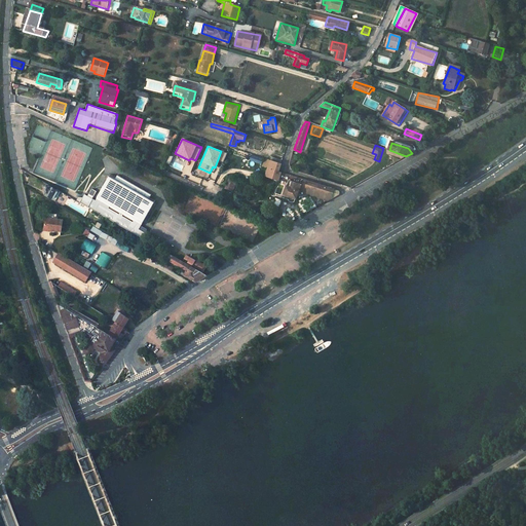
[(261,163),(263,158),(252,154),(250,160),(261,163)]
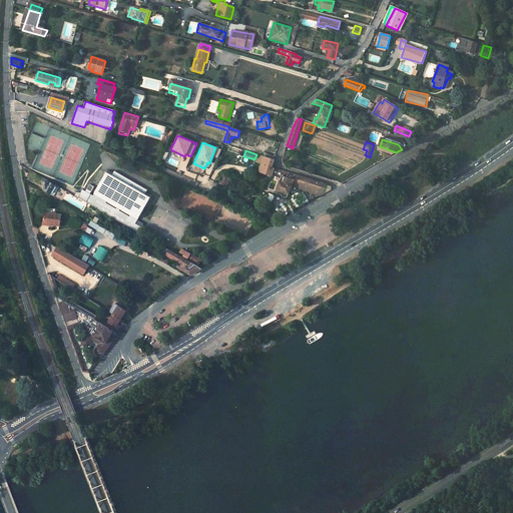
[(264,157),(259,172),(272,176),(275,168),(273,168),(275,161),(274,160),(264,157)]
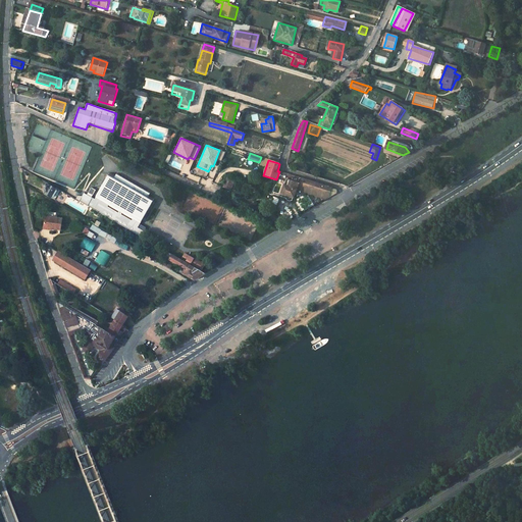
[(283,188),(281,194),(289,196),(294,198),(297,192),(303,194),(305,189),(328,196),(331,189),(282,172),(278,184),(284,186),(283,188)]
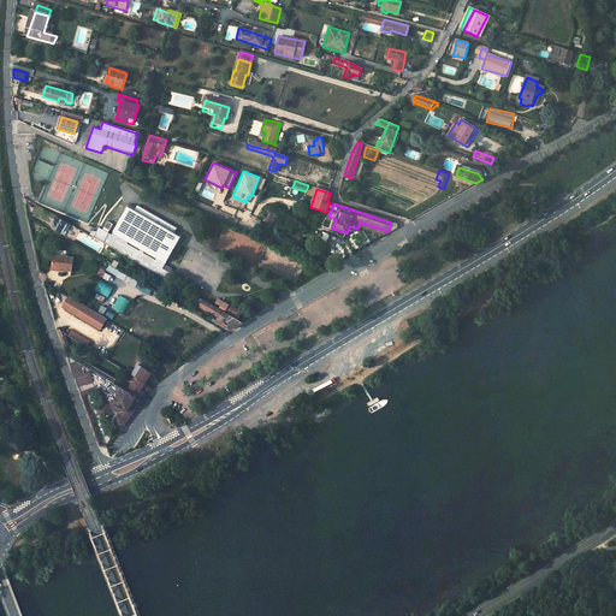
[(122,219),(176,250),(183,236),(178,234),(181,230),(138,207),(136,209),(129,206),(122,219)]
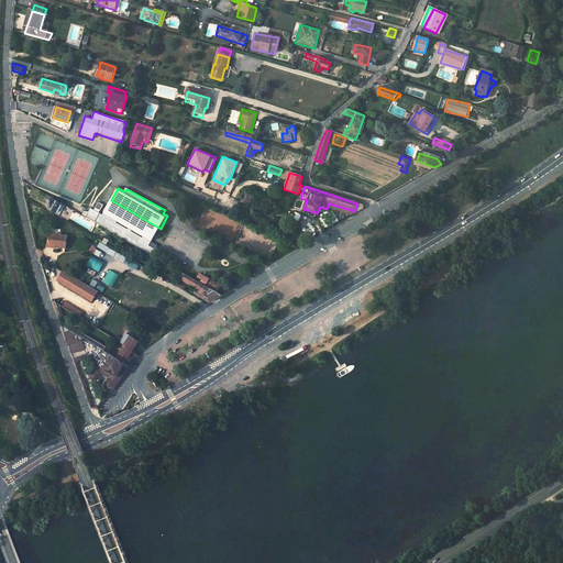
[(241,201),(249,205),(253,194),(245,190),(241,201)]
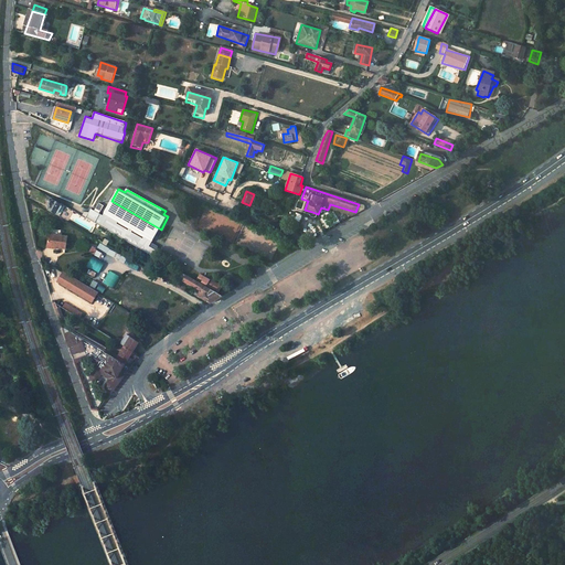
[(55,215),(61,205),(52,200),(50,201),(48,204),(49,205),(51,208),(49,211),(55,215)]
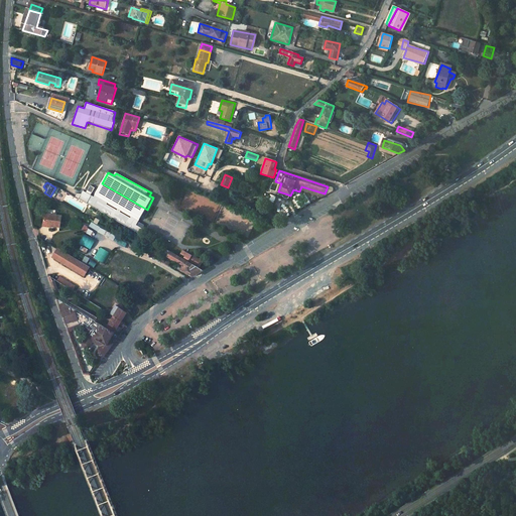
[(147,210),(102,183),(95,196),(94,197),(84,190),(82,192),(79,200),(104,214),(140,235),(143,230),(140,228),(141,227),(142,222),(140,221),(147,210)]
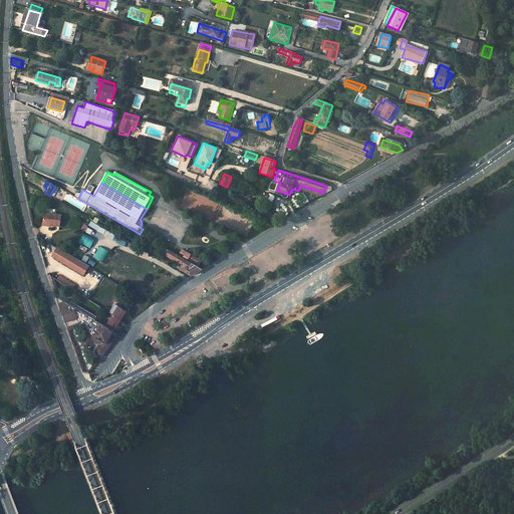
[(46,210),(45,214),(44,223),(49,224),(48,227),(49,227),(50,226),(60,228),(62,217),(55,216),(56,212),(46,210)]
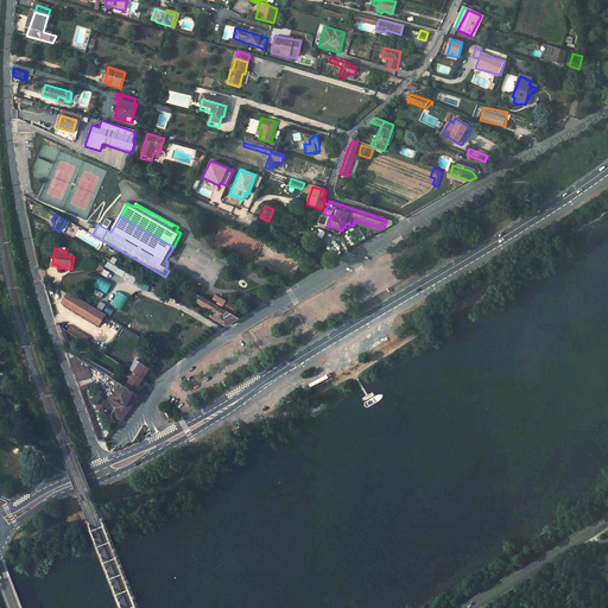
[(134,283),(137,277),(107,263),(105,267),(134,283)]
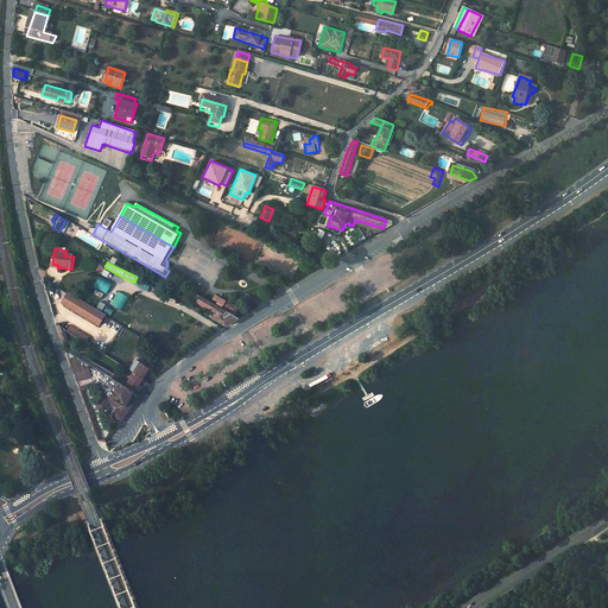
[(99,276),(93,286),(106,293),(112,283),(99,276)]
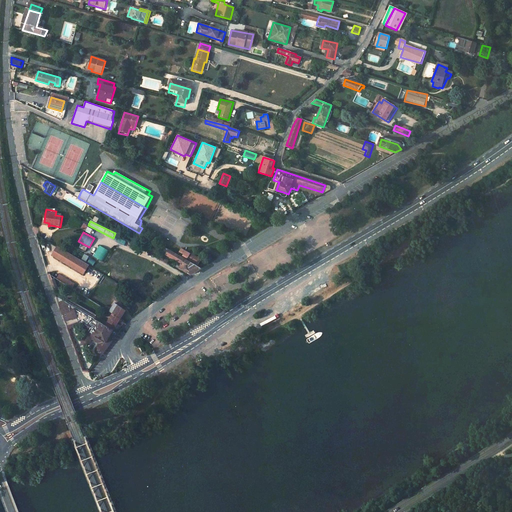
[(152,241),(150,245),(160,250),(162,246),(152,241)]
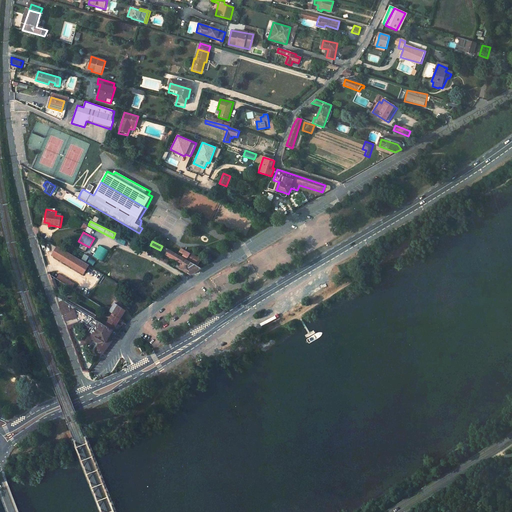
[(180,254),(183,250),(168,241),(165,246),(180,254)]
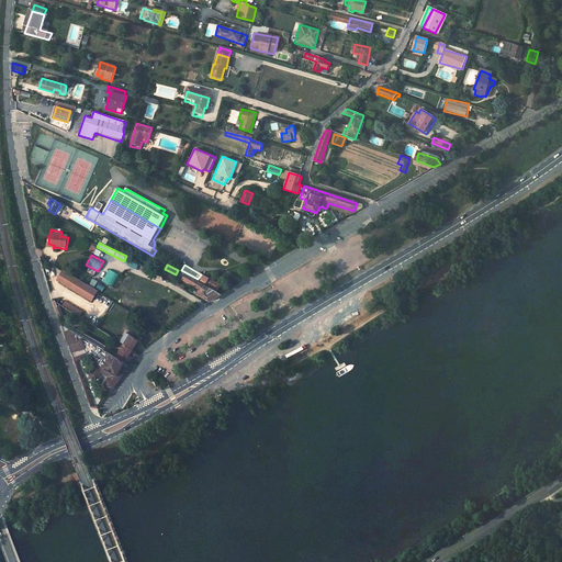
[(102,280),(113,287),(120,274),(109,269),(102,280)]
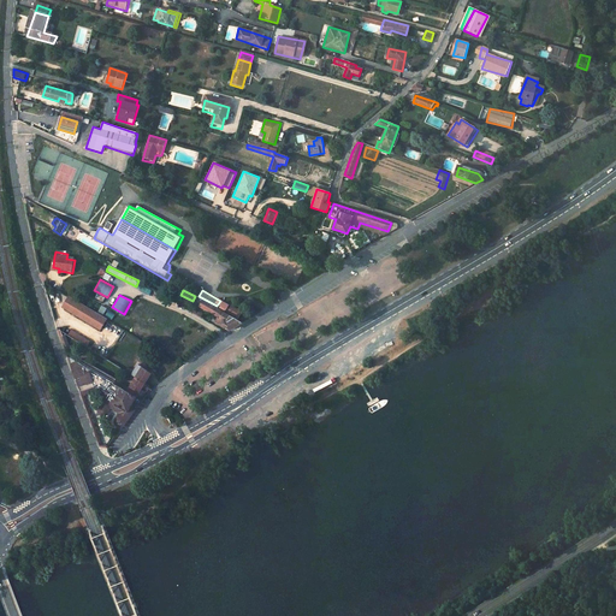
[(71,303),(58,296),(54,303),(66,311),(69,309),(70,311),(72,307),(70,306),(71,303)]
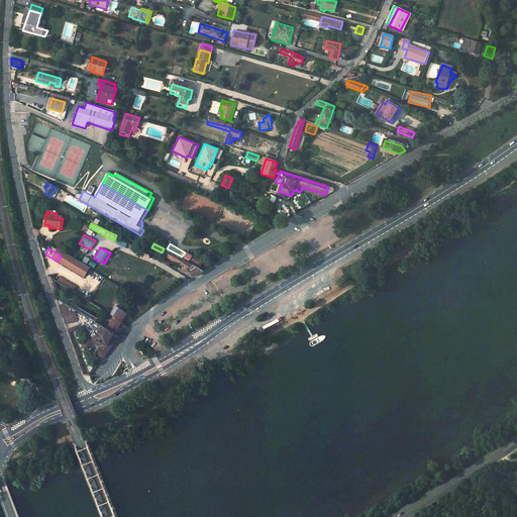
[(166,249),(165,251),(167,252),(161,263),(169,268),(175,255),(166,249)]
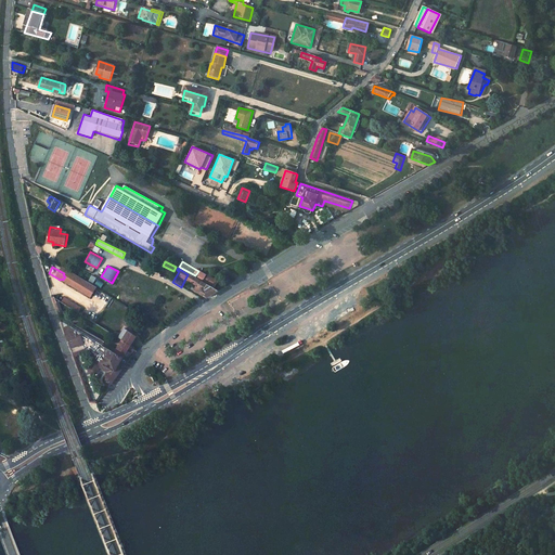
[(204,281),(215,288),(218,282),(201,273),(198,276),(197,276),(196,279),(203,282),(204,281)]
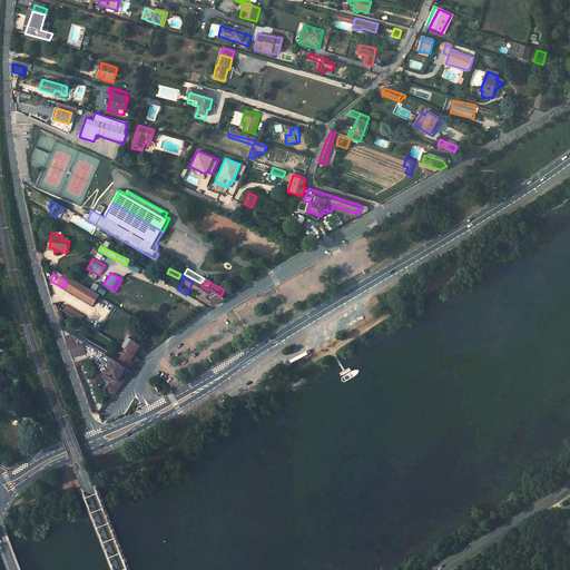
[(196,283),(192,288),(202,294),(199,298),(213,306),(224,300),(208,290),(202,286),(196,283)]
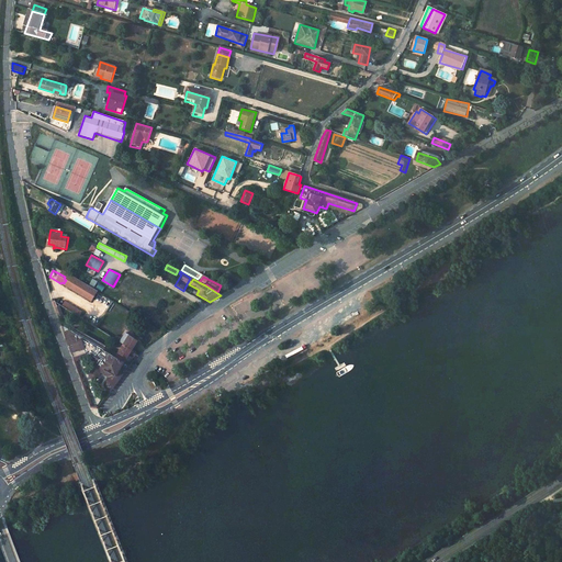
[(128,311),(126,315),(113,307),(109,315),(115,319),(112,324),(115,325),(114,327),(112,326),(111,328),(122,335),(131,319),(132,321),(135,315),(128,311)]
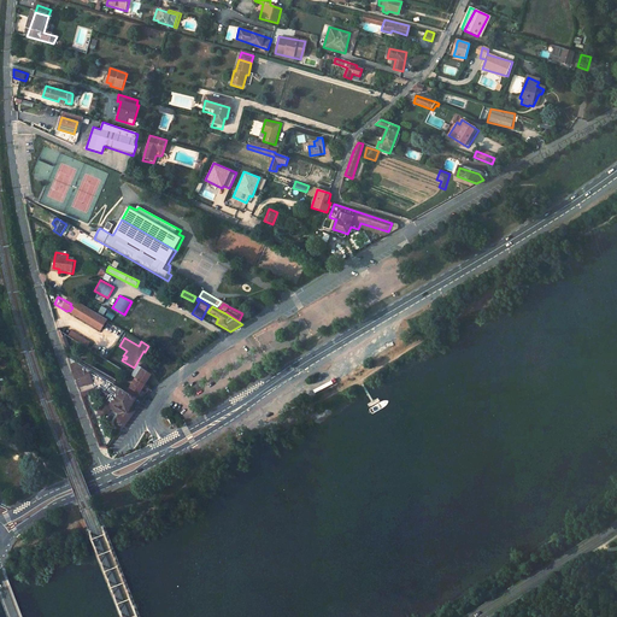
[(88,341),(84,347),(104,358),(106,353),(88,341)]
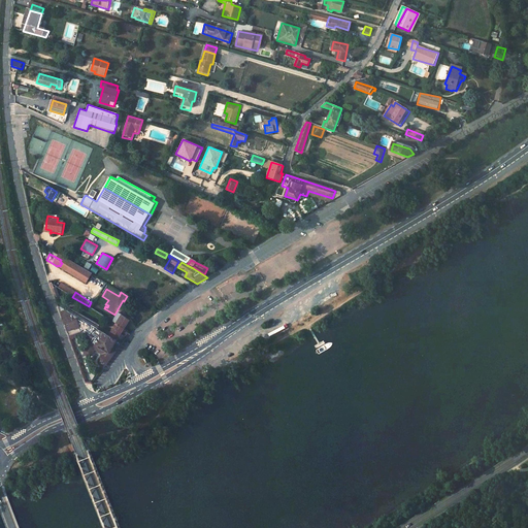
[(80,335),(90,341),(88,345),(85,351),(84,352),(84,353),(85,354),(86,355),(86,356),(87,356),(89,356),(90,356),(92,355),(95,350),(98,352),(101,354),(98,359),(98,362),(100,365),(103,366),(105,366),(108,363),(111,359),(124,342),(123,342),(109,334),(58,305),(69,336),(72,339),(74,339),(74,338),(80,335)]
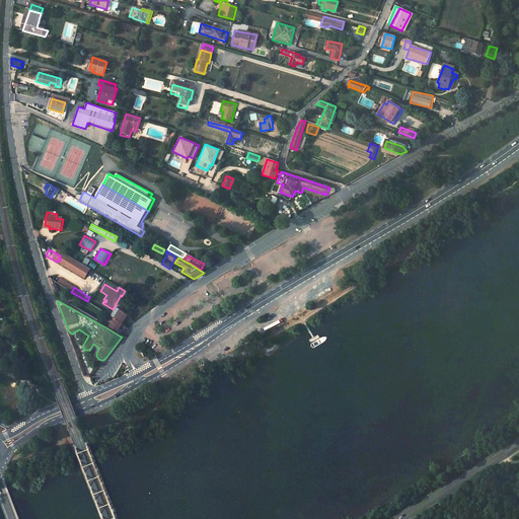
[(114,317),(107,328),(121,337),(128,327),(126,325),(123,323),(129,314),(117,306),(110,315),(114,317)]
